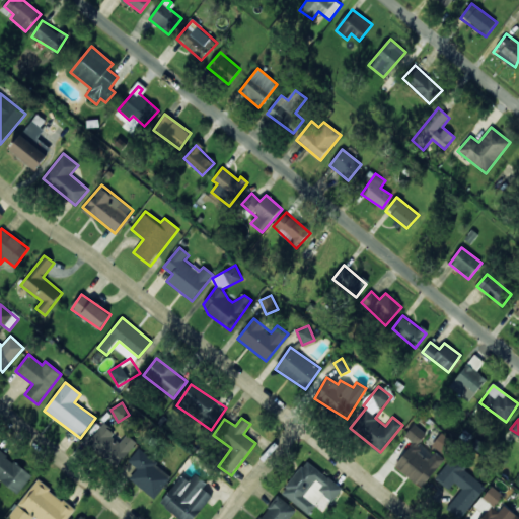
[(137,443),(127,435),(119,444),(113,439),(117,434),(104,424),(89,443),(118,466),(137,443)]
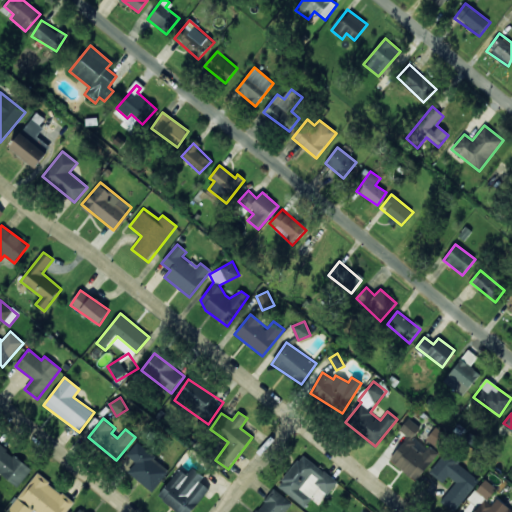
[(416,482),(438,455),(414,436),(421,427),(409,418),(399,430),(407,437),(389,461),(416,482)]
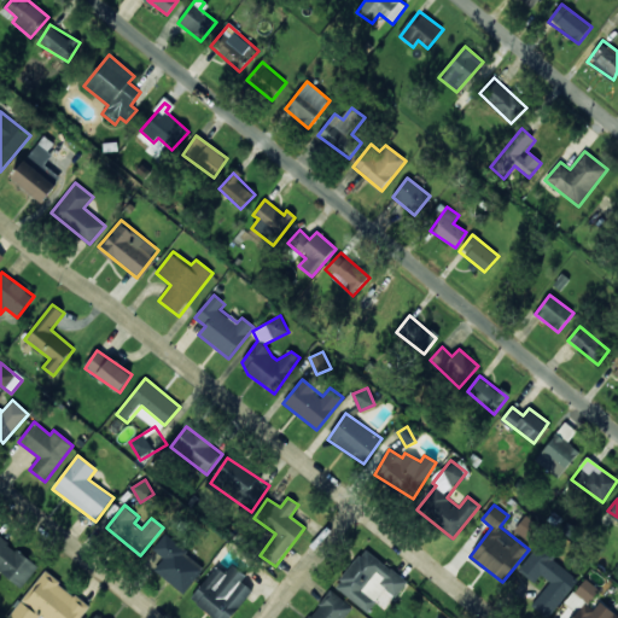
[(541,528),(526,516),(514,530),(529,542),(541,528)]
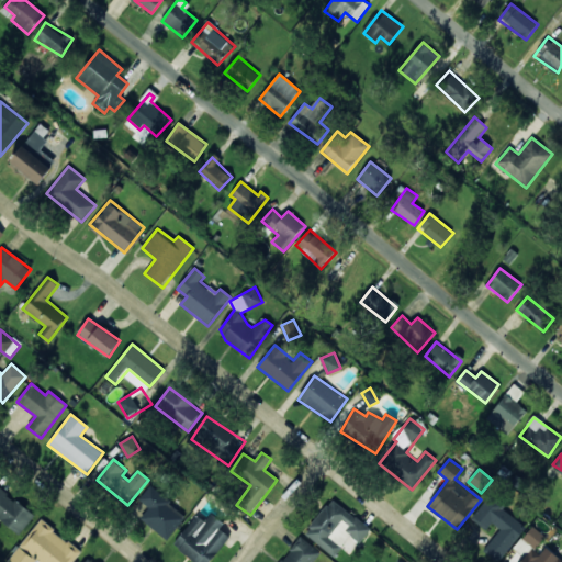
[(149,508),(141,519),(168,540),(187,516),(149,486),(138,499),(149,508)]
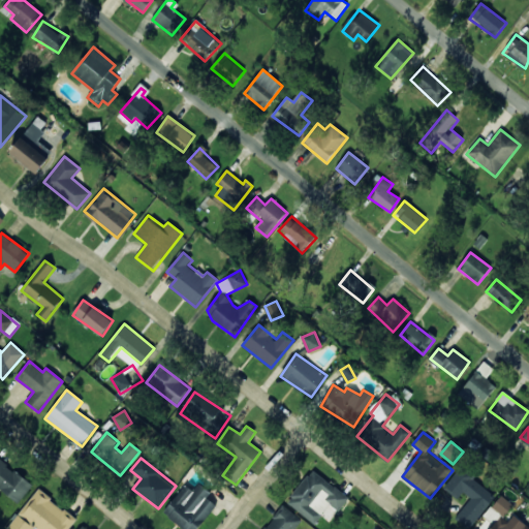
[(0,489),(18,503),(32,486),(0,459),(0,489)]
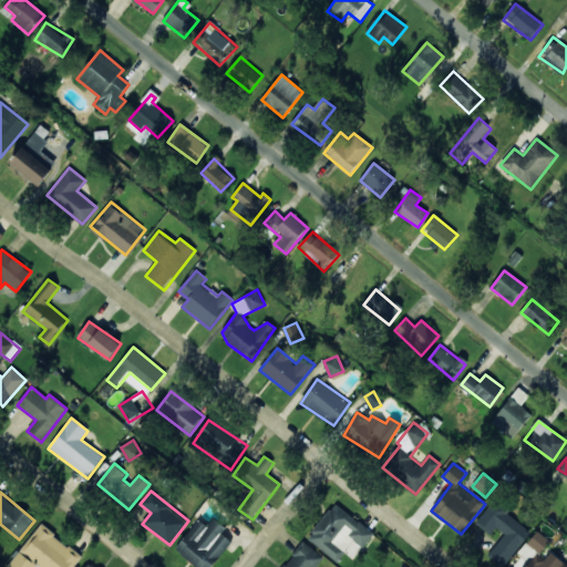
[(532,532),(493,502),(475,524),(491,535),(496,527),(505,534),(488,555),(504,566),(532,532)]
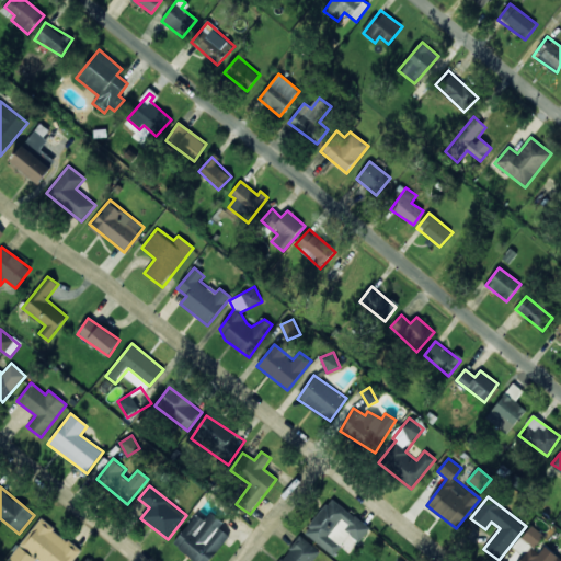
[(304,534),(334,557),(342,547),(328,537),(341,519),(348,525),(344,530),(359,542),(370,528),(331,499),(304,534)]
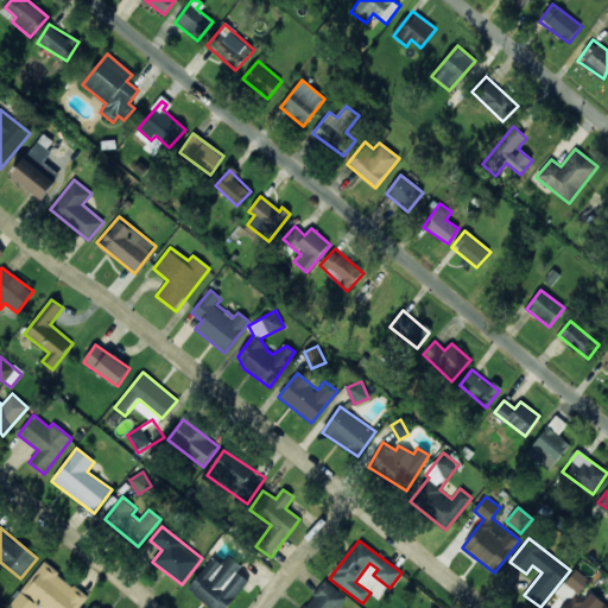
[(242,567),(228,555),(222,564),(213,557),(188,590),(210,607),(227,607),(248,581),(238,572),(242,567)]
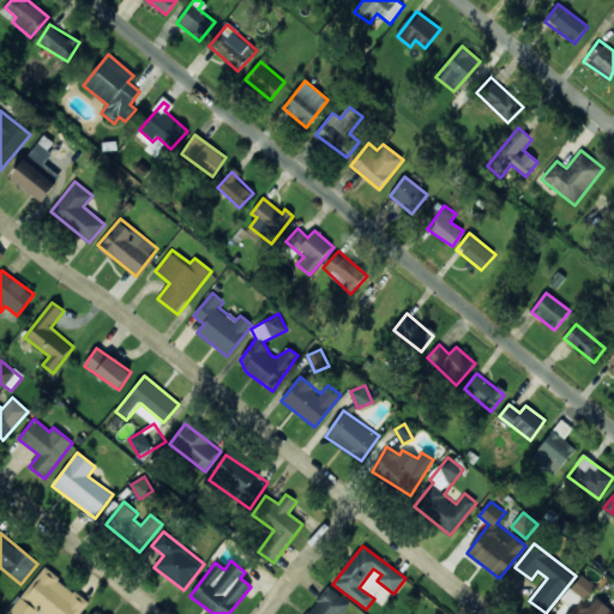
[(41,613),(80,613),(90,602),(43,569),(8,613),(37,613),(40,613),(41,613)]
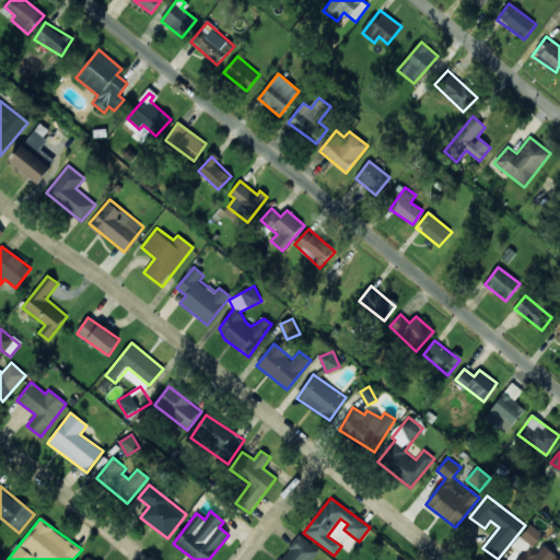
[(544,534),(529,524),(512,547),(523,555),(518,559),(557,559),(536,545),(544,534)]
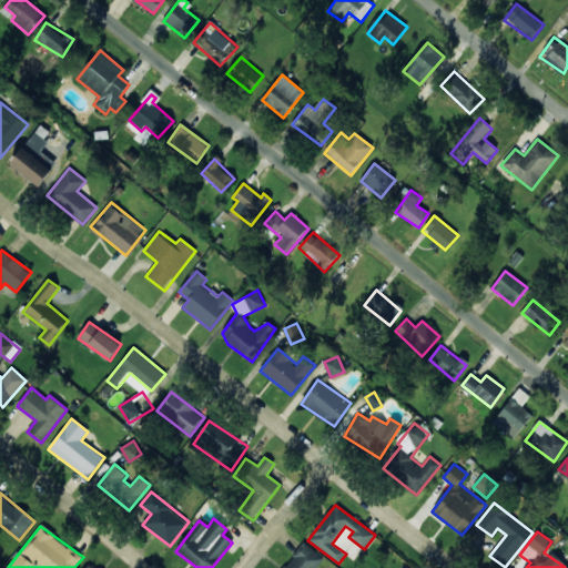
[(316,567),(324,558),(304,543),(285,567),(316,567)]
